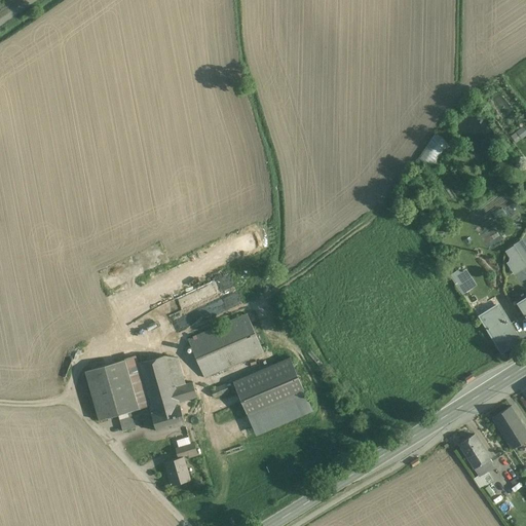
[(434,164),(449,143),(435,134),(419,155),(434,164)]
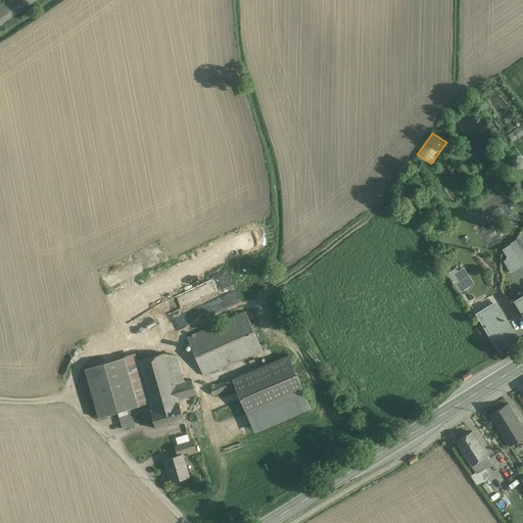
[(522,209),(508,221),(514,229),(522,222),(522,209)]
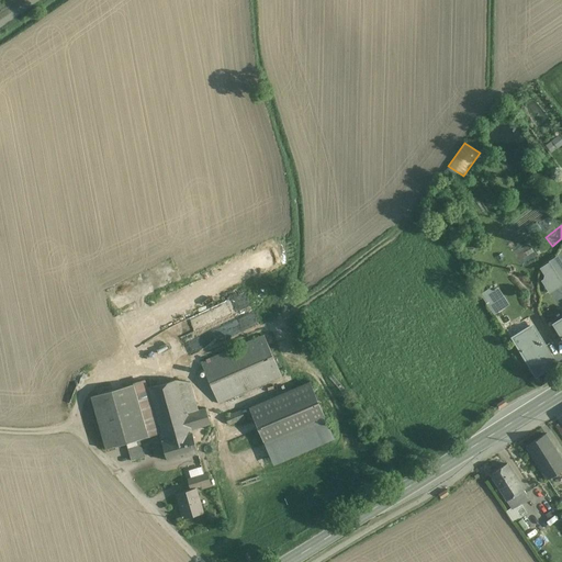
[(548,261),(537,268),(543,278),(539,281),(548,294),(561,285),(548,261)]
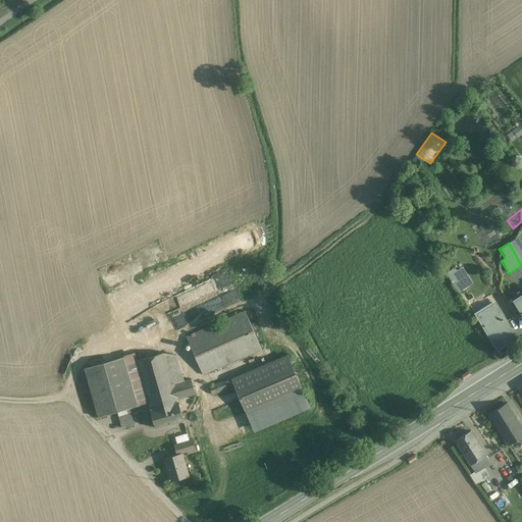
[(466,286),(457,273),(451,276),(460,291),(466,286)]
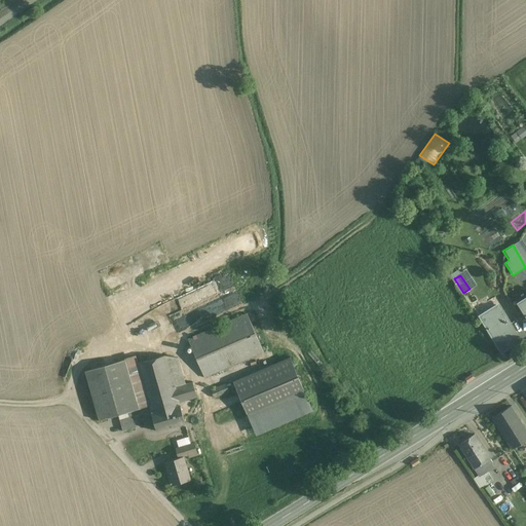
[(506,302),(496,287),(489,291),(499,307),(506,302)]
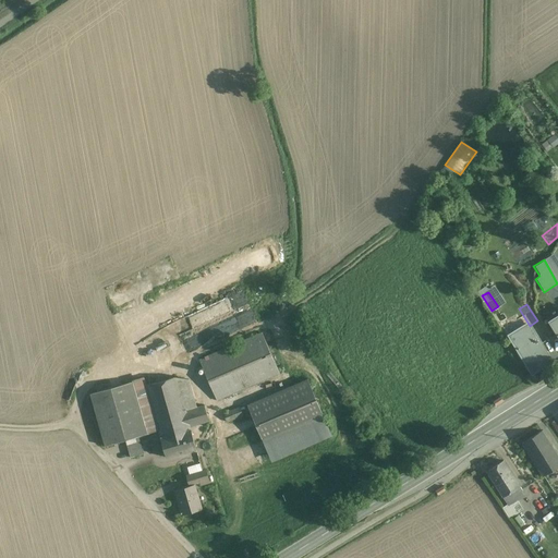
[(557,312),(545,320),(557,341),(557,312)]
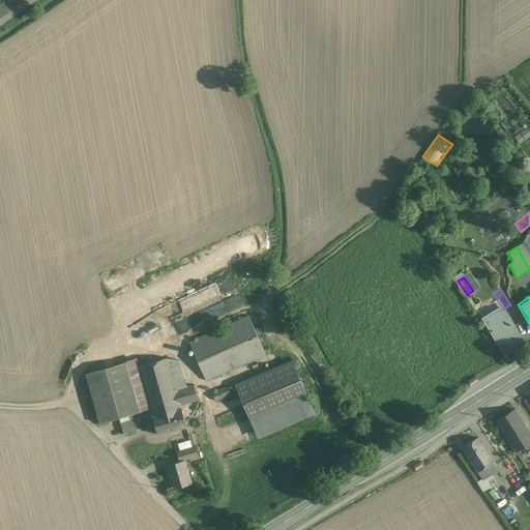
[(507,331),(497,313),(488,319),(499,336),(497,337),(498,337),(506,351),(523,340),(514,326),(507,331)]
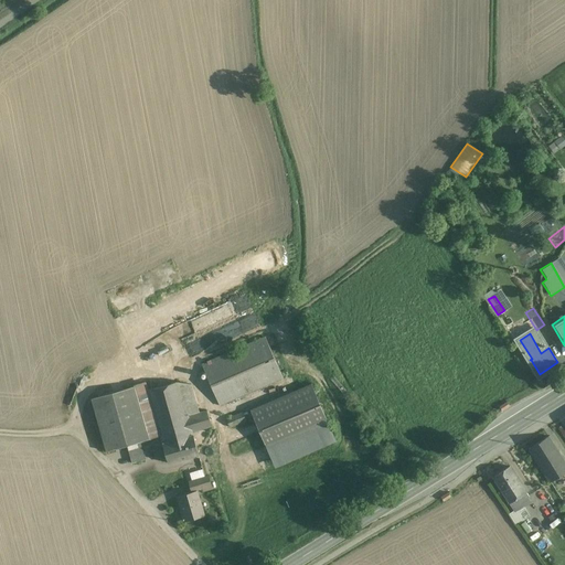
[(265,337),(201,364),(220,406),(284,379),(265,337)]
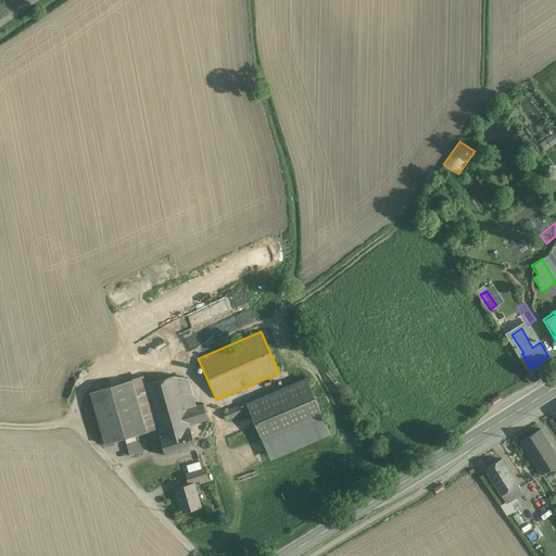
[(523,353),(512,335),(507,337),(519,356),(522,354),(521,354),(523,353)]
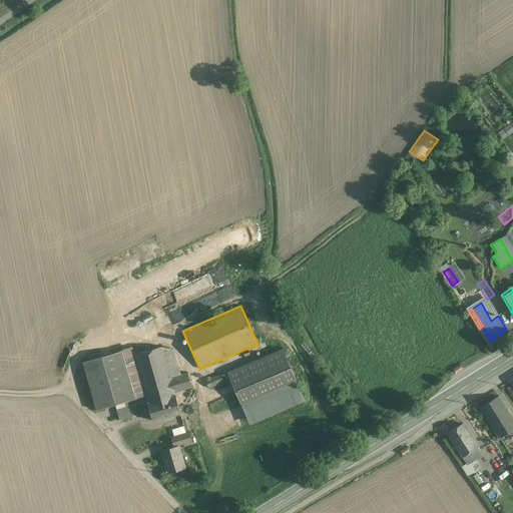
[(161,347),(134,355),(145,396),(147,403),(175,395),(174,393),(192,387),(187,373),(180,375),(170,378),(166,364),(177,362),(174,349),(161,348),(161,347)]
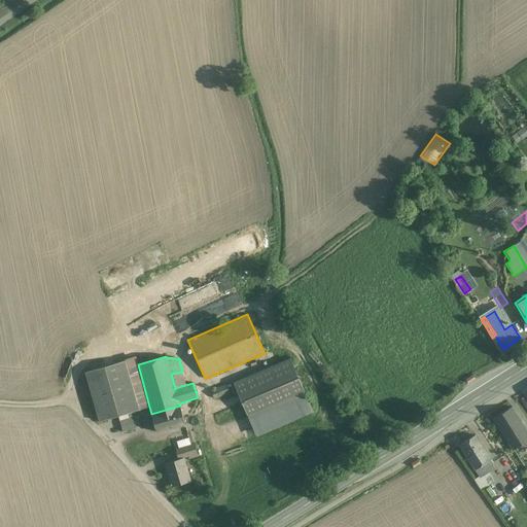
[(138,364),(136,357),(125,360),(139,410),(149,407),(138,364)]
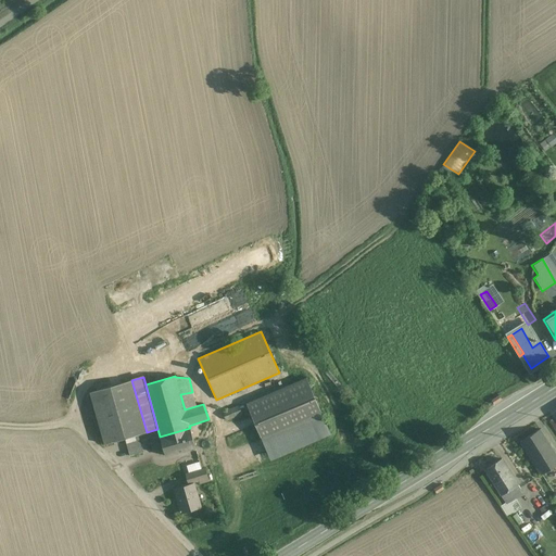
[(305,379),(248,404),(262,436),(319,411),(305,379)]
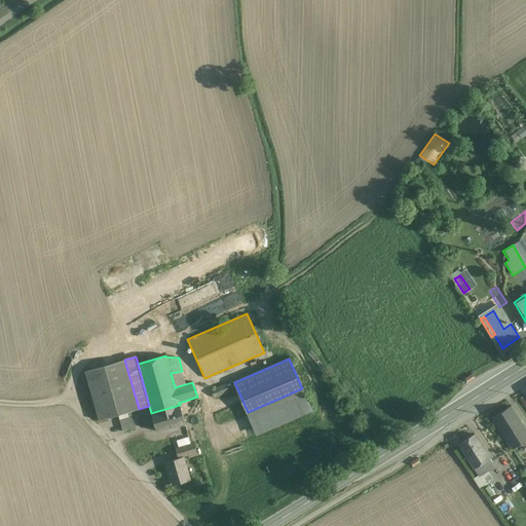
[(124,360),(85,371),(99,420),(118,415),(130,411),(139,409),(124,360)]
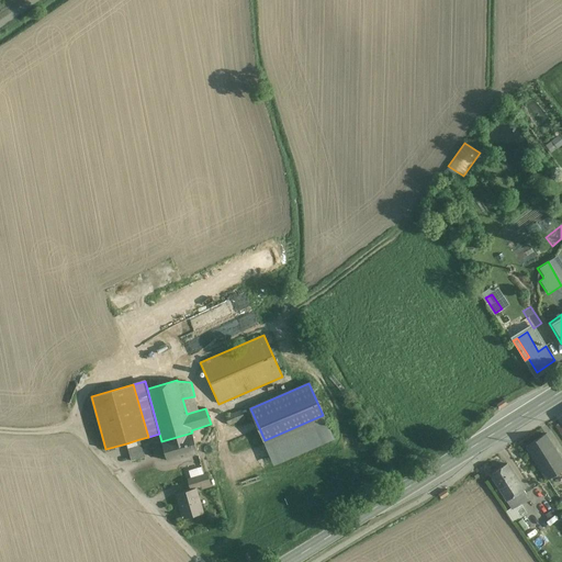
[(194,396),(182,398),(187,414),(198,411),(194,396)]
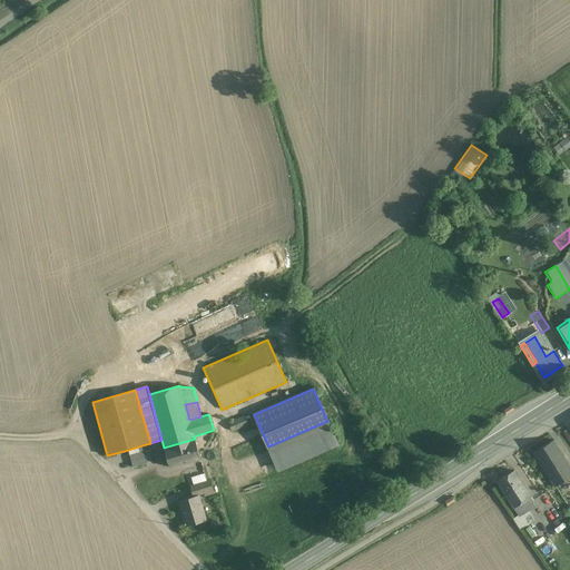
[(245,416),(225,424),(228,433),(248,424),(245,416)]
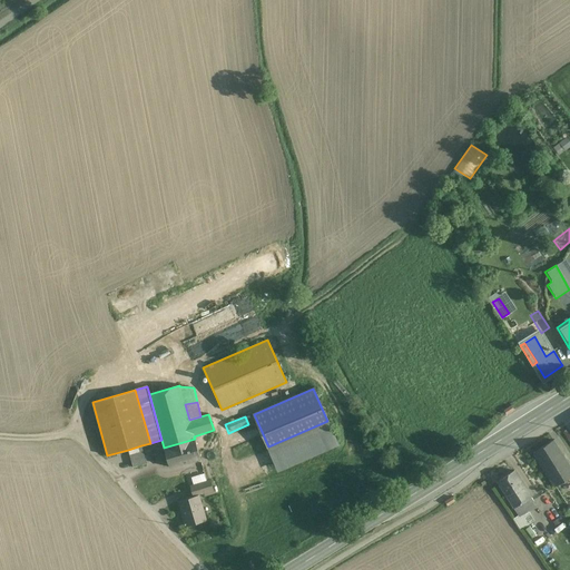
[(327,421),(268,446),(279,471),(337,445),(327,421)]
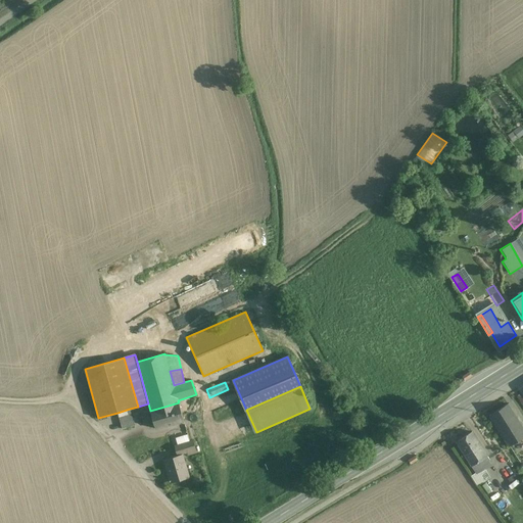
[(179,402),(150,411),(156,429),(184,421),(179,402)]
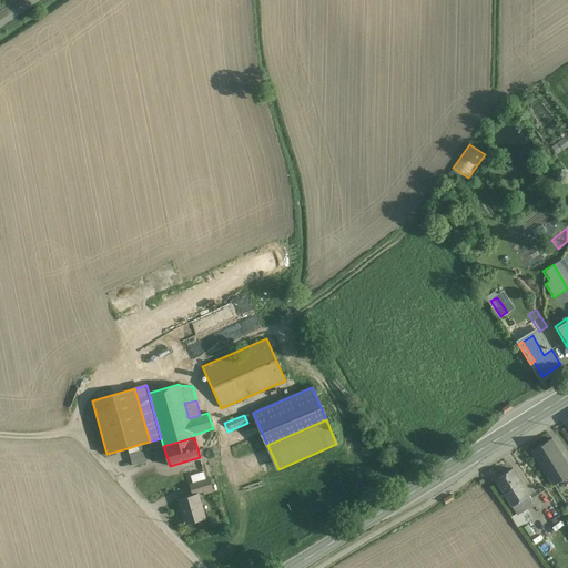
[(567,476),(567,466),(551,439),(533,450),(554,485),(567,476)]
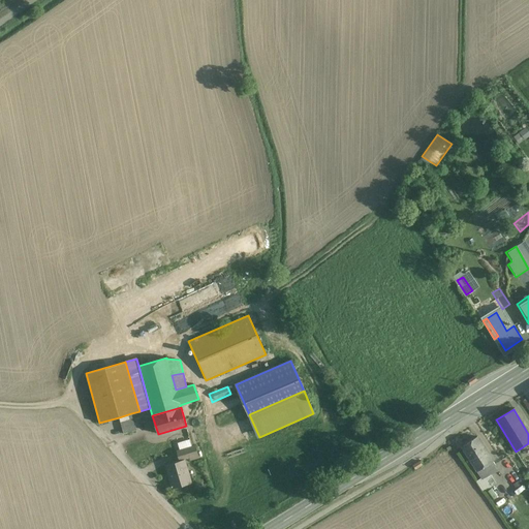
[(131,413),(119,417),(124,434),(136,431),(131,413)]
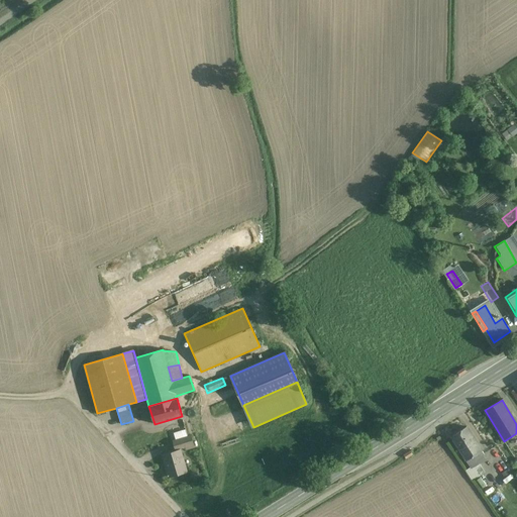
[(484,454),(467,426),(450,436),(466,460),(474,455),(478,462),(479,462),(485,458),(483,455),(484,454)]
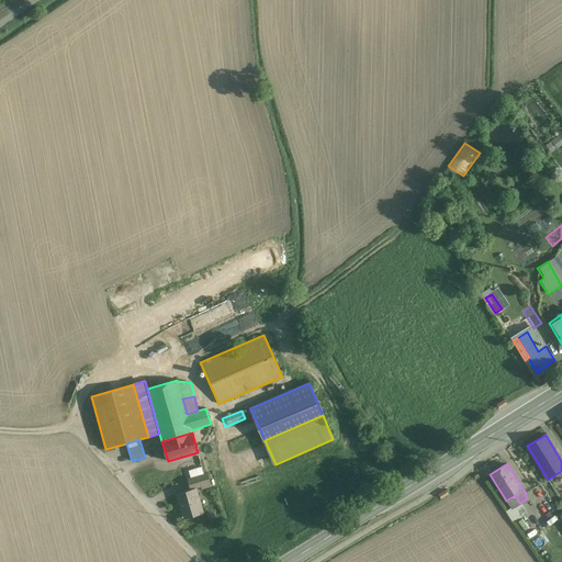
[(188,471),(191,479),(203,475),(201,468),(188,471)]
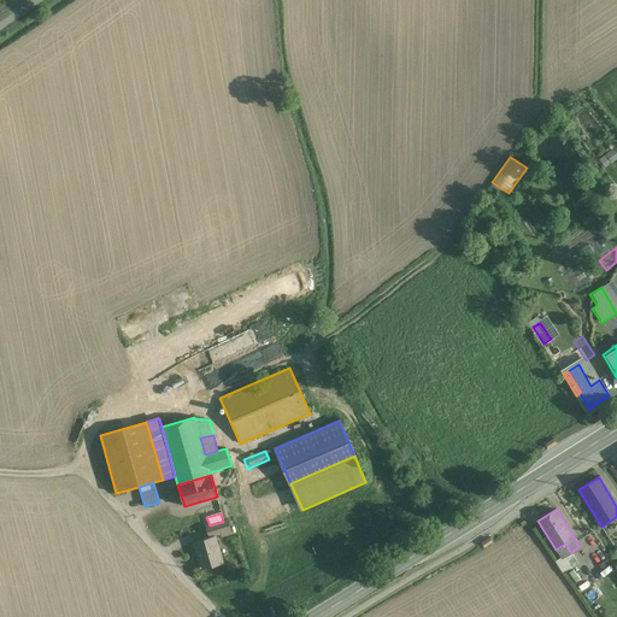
[(210,536),(222,533),(223,536),(231,534),(228,521),(223,522),(210,526),(207,527),(210,536)]
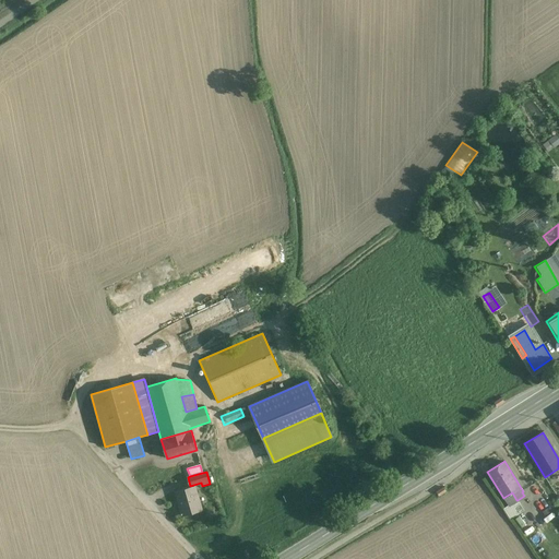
[(194,486),(176,492),(182,513),(180,513),(181,514),(182,514),(182,515),(201,510),(194,486)]
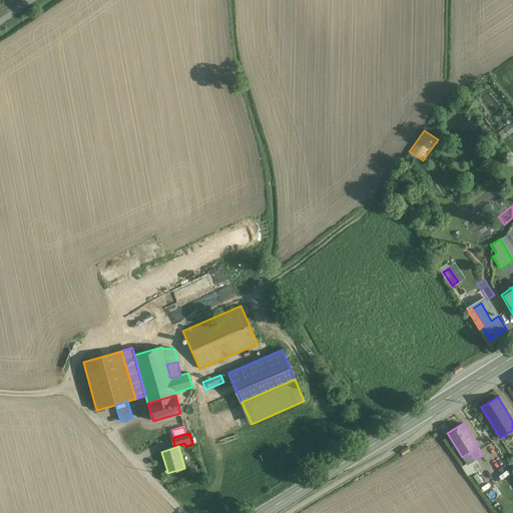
[(512,457),(508,450),(504,452),(508,460),(512,457)]
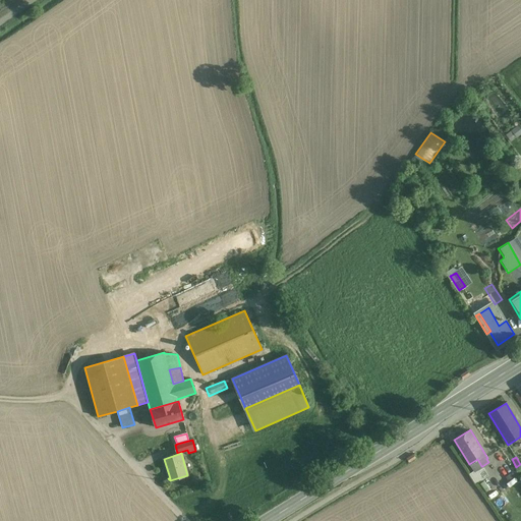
[(477,459),(469,464),(474,471),(481,466),(477,459)]
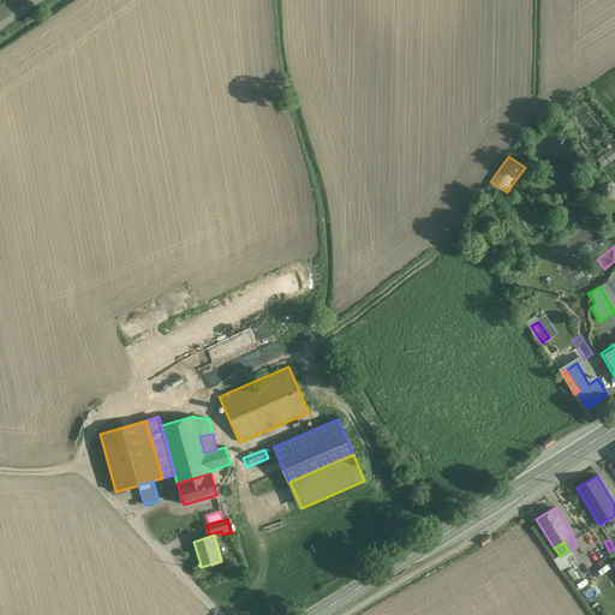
[(560,556),(554,560),(561,569),(575,561),(569,550),(568,550),(560,556)]
